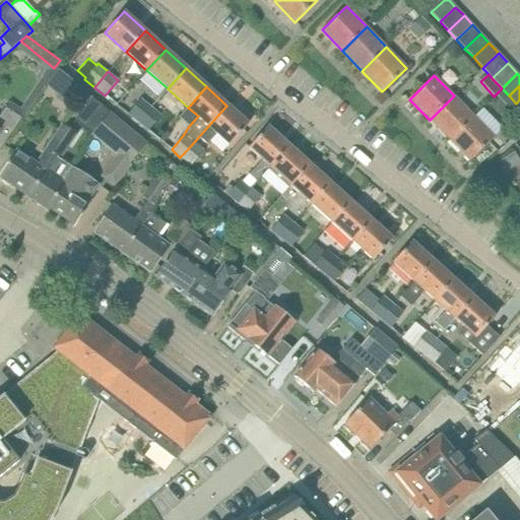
[(516,104),(509,95),(505,91),(499,98),(511,110),(516,104)]
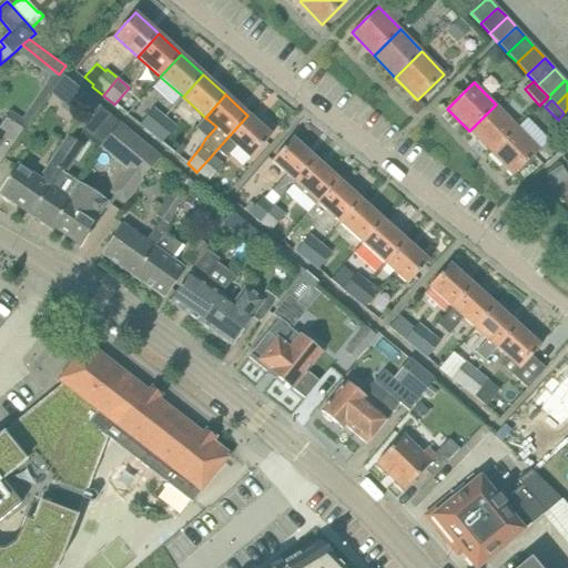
[(496,104),(469,131),(490,153),(518,127),(496,104)]
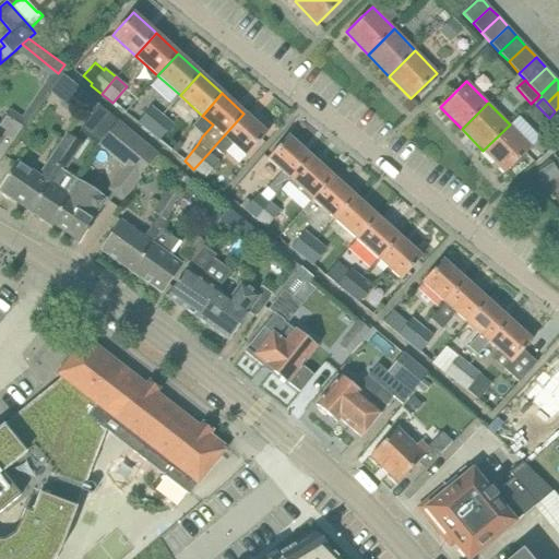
[(99,106),(84,125),(102,140),(117,120),(99,106)]
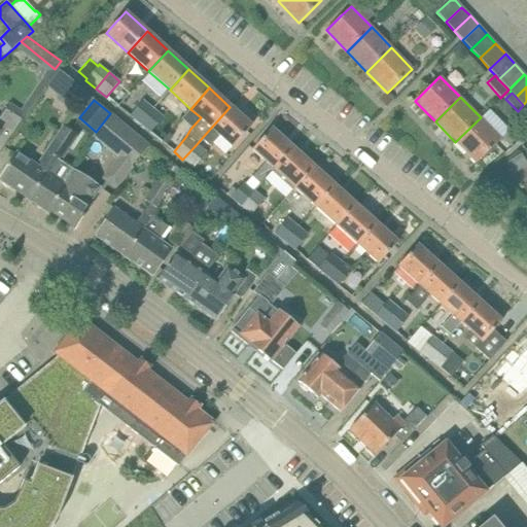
[(143,100),(130,116),(140,125),(153,108),(143,100)]
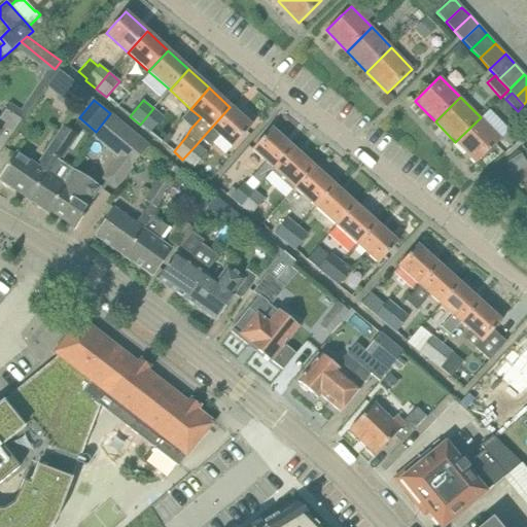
[(0,144),(4,148),(15,131),(27,113),(21,109),(9,102),(0,114),(0,144)]
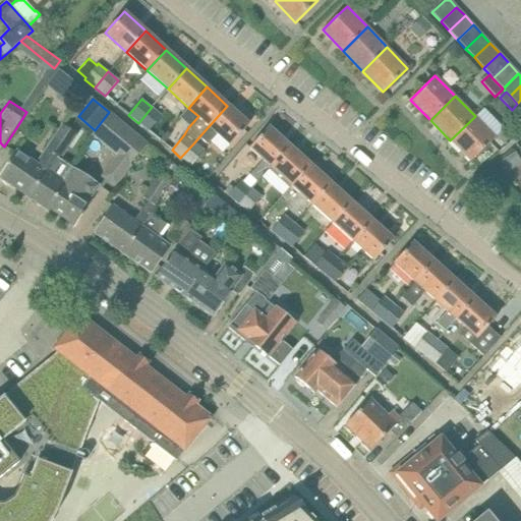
[(227,106),(199,136),(208,145),(217,133),(230,146),(235,139),(248,124),(227,106)]
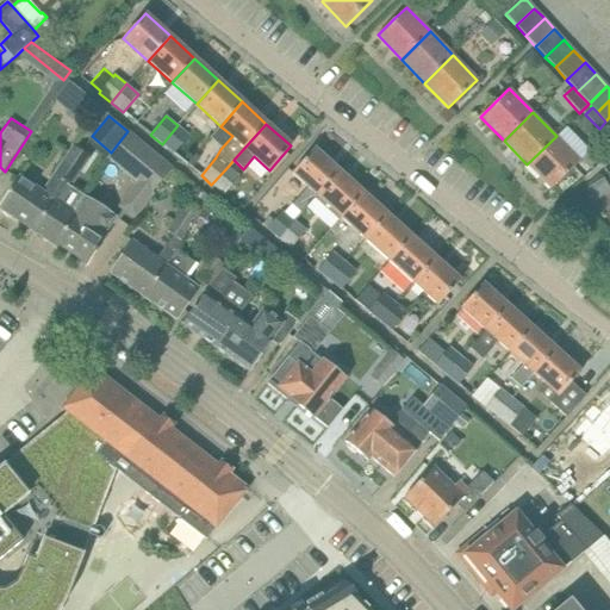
[(178,125),(162,144),(174,154),(188,135),(178,125)]
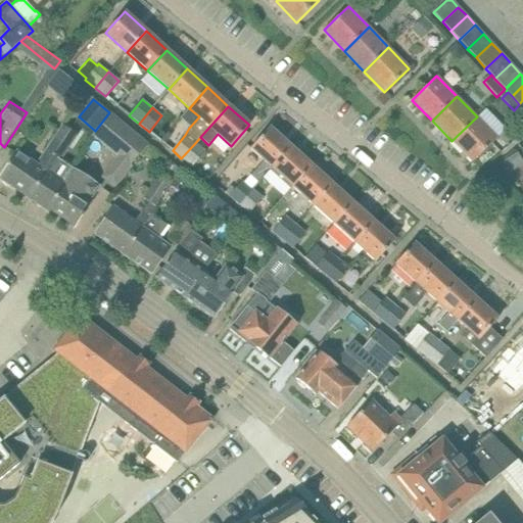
[(148,145),(110,113),(92,136),(129,168),(140,154),(147,145),(148,145)]
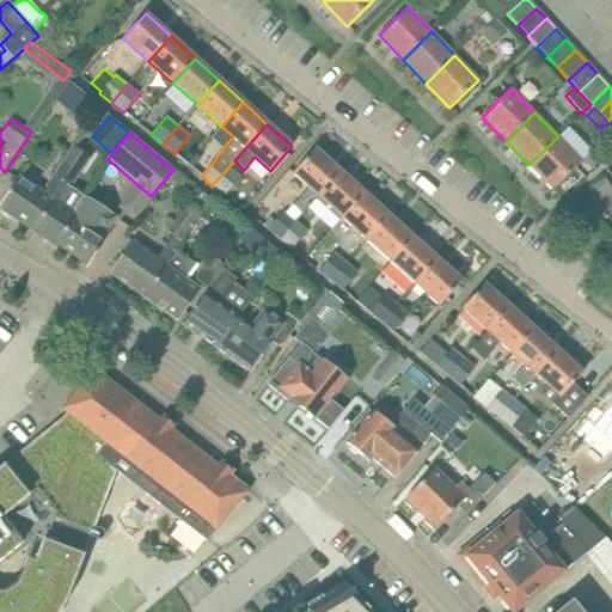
[(558,136),(528,165),(552,190),(582,161),(558,136)]
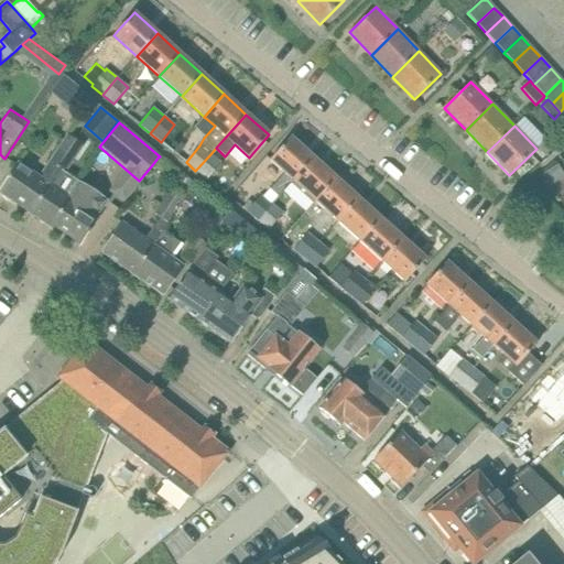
[(66,134),(56,150),(51,160),(53,161),(51,164),(60,170),(50,185),(51,186),(32,215),(49,226),(54,216),(57,218),(69,199),(65,196),(76,180),(66,173),(83,145),(66,134)]
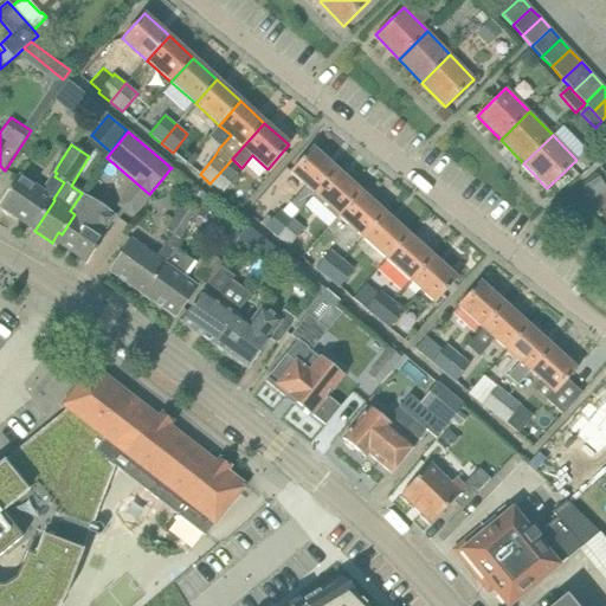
[(311,148),(296,166),(290,173),(305,186),(283,211),(281,210),(265,227),(276,237),(292,219),(314,195),(336,171),(311,148)]
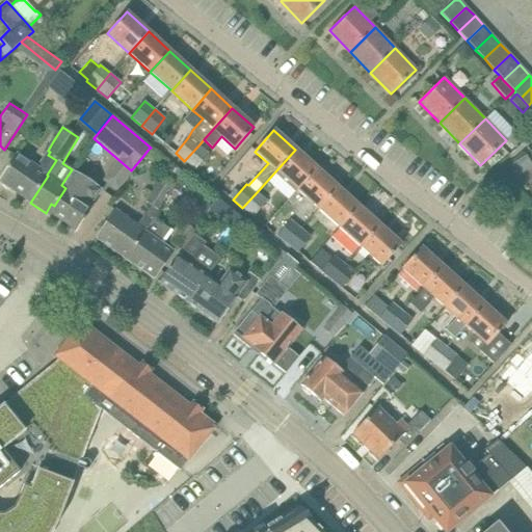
[(198,145),(184,161),(195,170),(209,154),(198,145)]
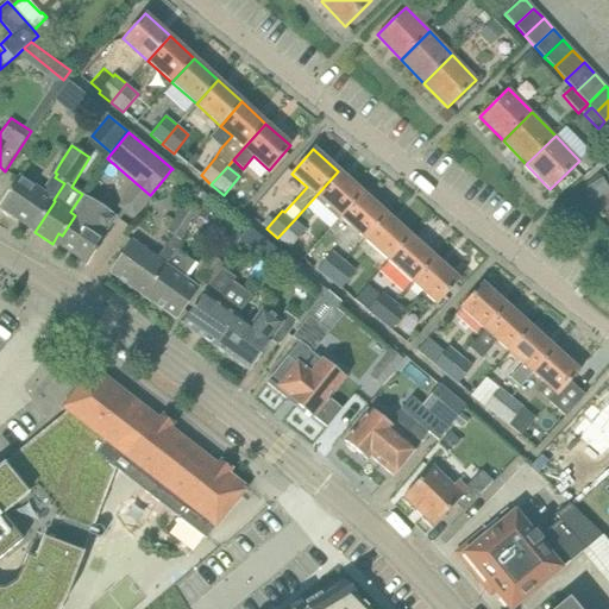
[(171,169),(163,180),(170,184),(180,186),(184,181),(171,169)]
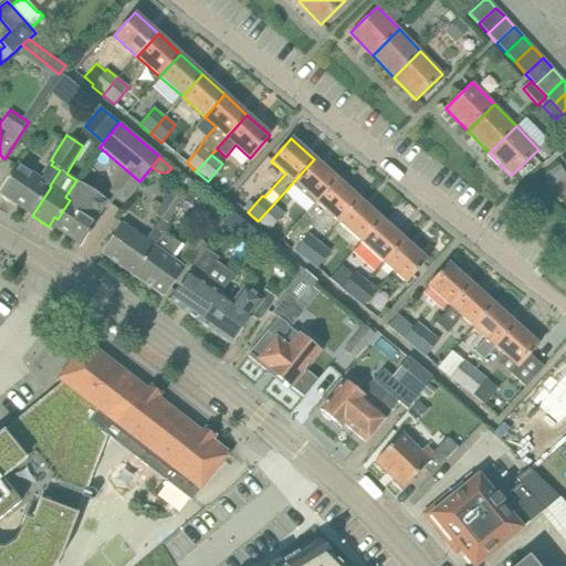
[(293,182),(304,191),(316,202),(337,179),(314,159),(293,182)]
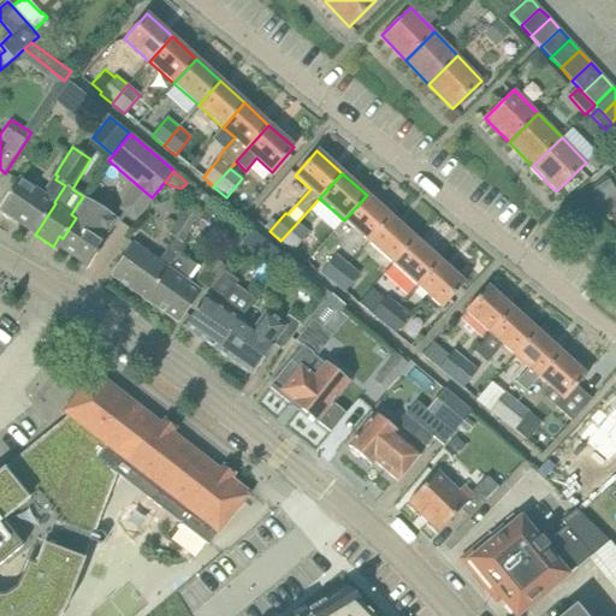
[(17,179),(11,189),(0,205),(0,211),(35,235),(55,203),(54,202),(65,185),(55,179),(58,176),(55,175),(41,195),(17,179)]
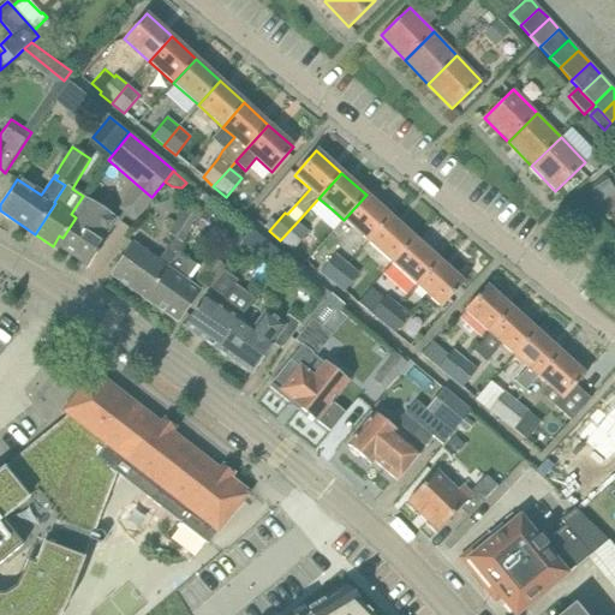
[(132,244),(124,256),(111,276),(144,299),(167,267),(184,244),(183,243),(213,201),(204,193),(193,208),(187,203),(167,232),(174,238),(157,261),(149,254),(150,252),(136,242),(133,245),(132,244)]
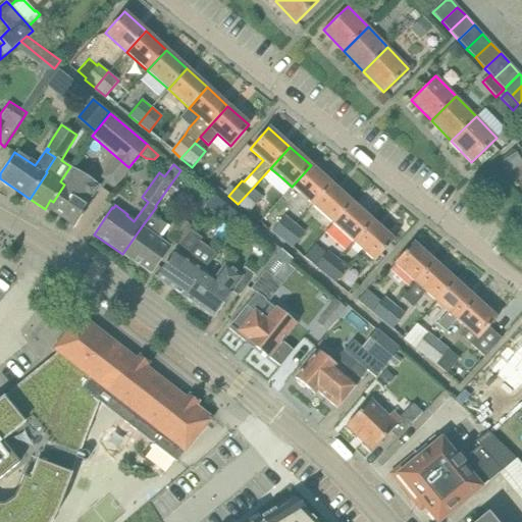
[(311,165),(292,187),(312,205),(331,184),(311,165)]
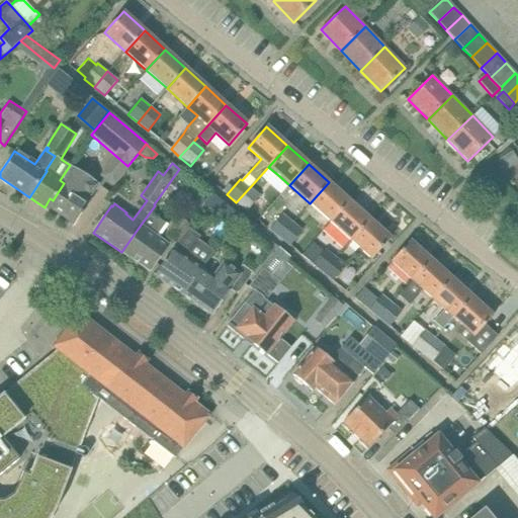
[(99,184),(70,165),(60,180),(64,183),(53,200),(50,198),(45,207),(74,227),(92,200),(89,198),(99,184)]
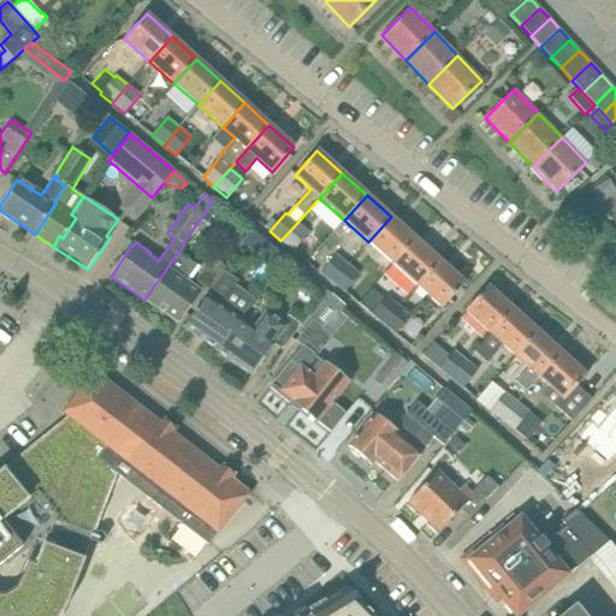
[(392,264),(415,240),(391,217),(368,242),(392,264)]
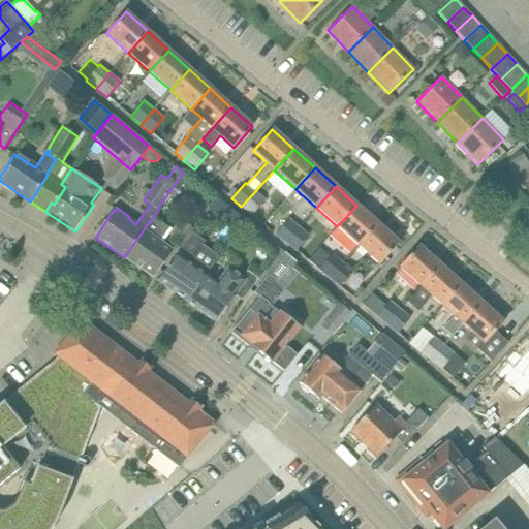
[(255,191),(241,207),(252,216),(266,200),(255,191)]
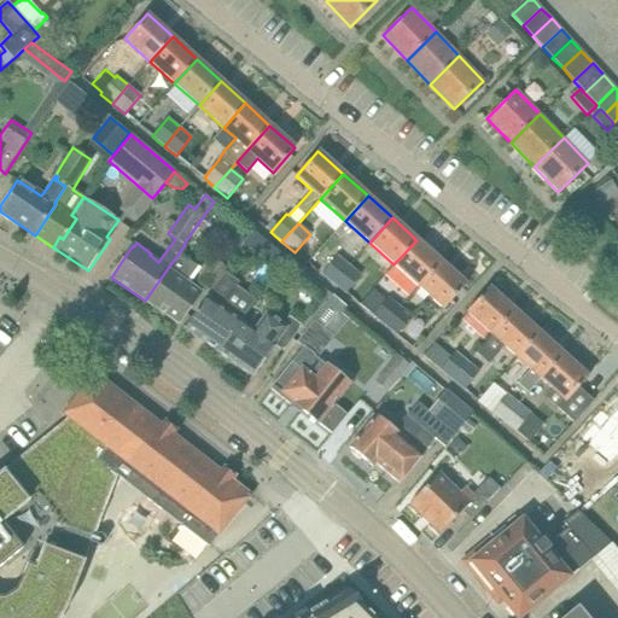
[(227,269),(239,278),(262,245),(250,237),(227,269)]
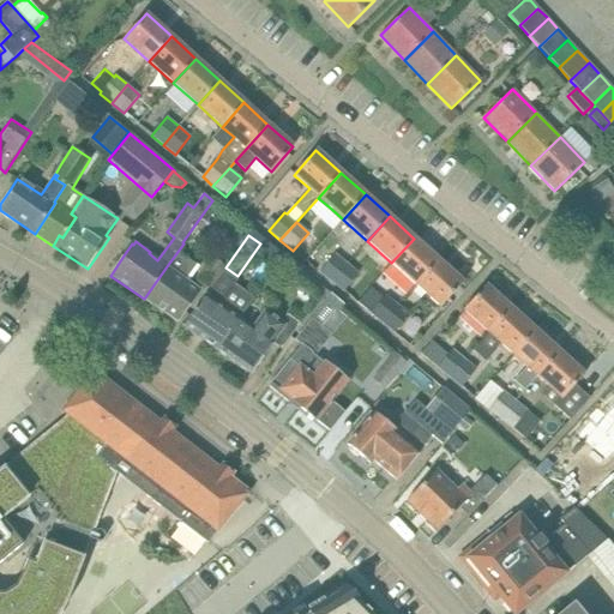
[(414,239),(391,263),(416,286),(438,260),(414,239)]
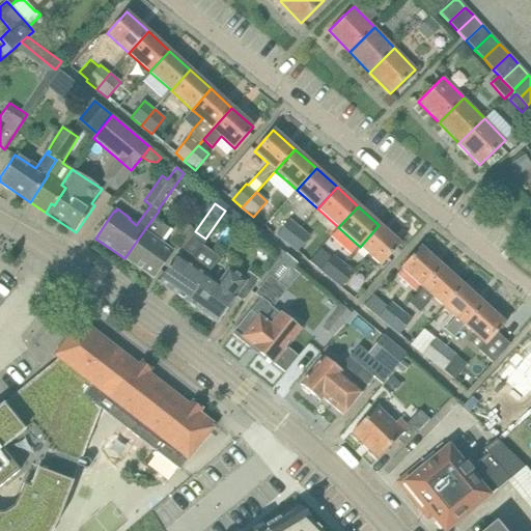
[(290,220),(276,235),(286,244),(301,228),(290,220)]
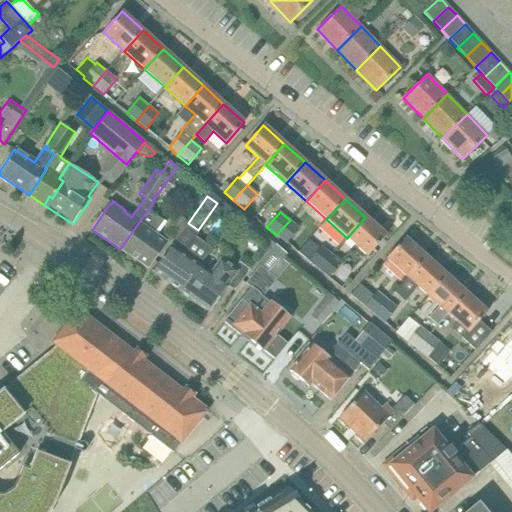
[(163,232),(175,241),(185,225),(186,226),(188,223),(176,214),(163,232)]
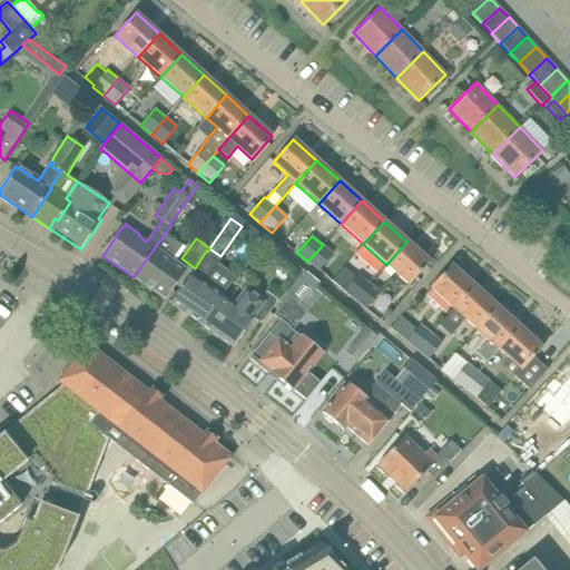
[(406,242),(386,265),(409,285),(430,263),(406,242)]
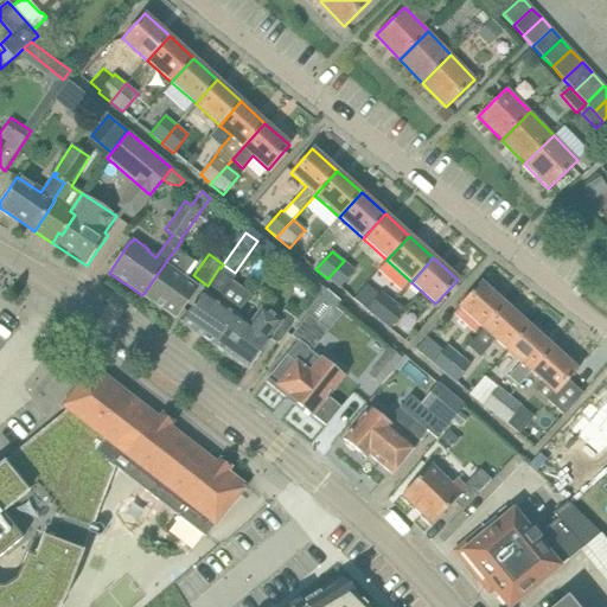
[(344,261),(327,279),(339,289),(355,270),(344,261)]
